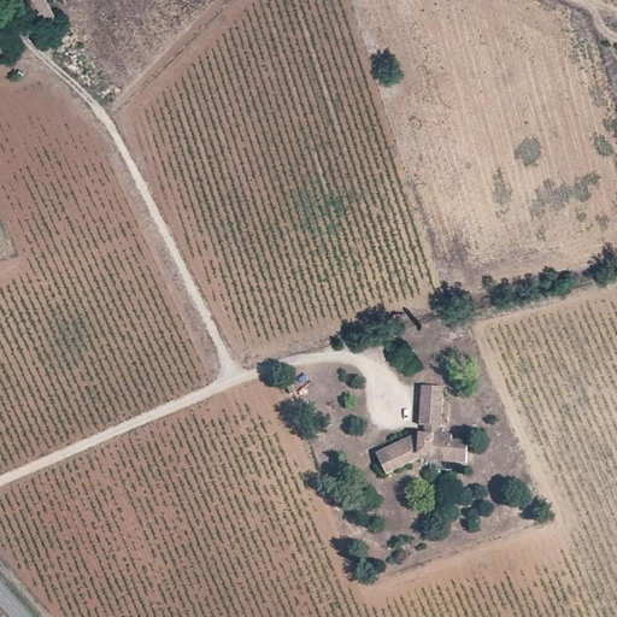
[(56,16),(46,0),(31,0),(39,11),(36,13),(42,24),(56,16)]
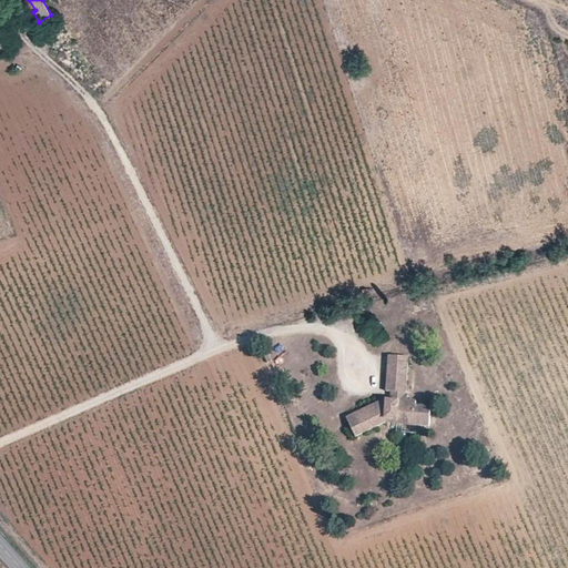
[(409,356),(389,355),(386,389),(406,392),(409,356)]
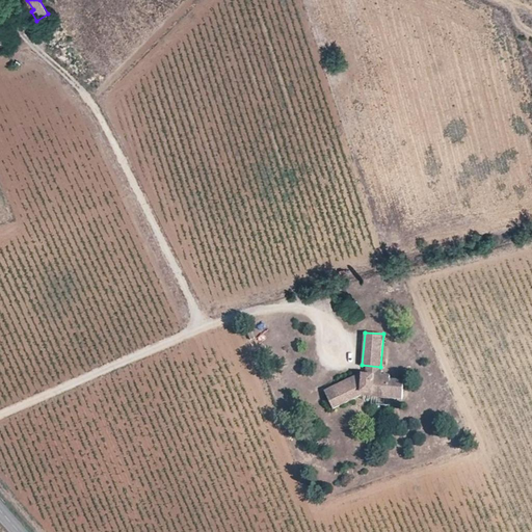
[(362,365),(362,373),(380,374),(380,367),(362,365)]
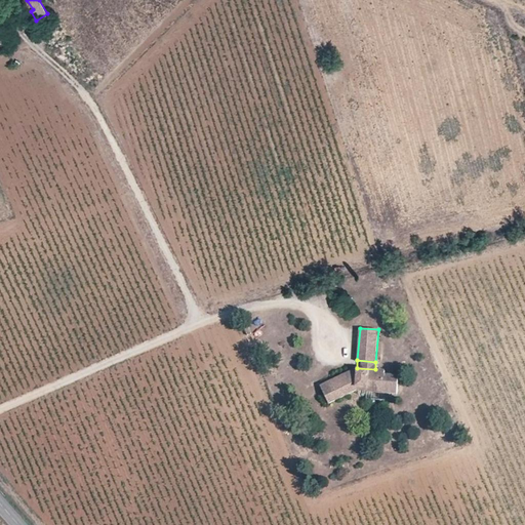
[(357,368),(321,386),(329,403),(357,391),(358,387),(368,388),(367,391),(397,393),(399,374),(385,373),(385,369),(375,369),(357,368)]
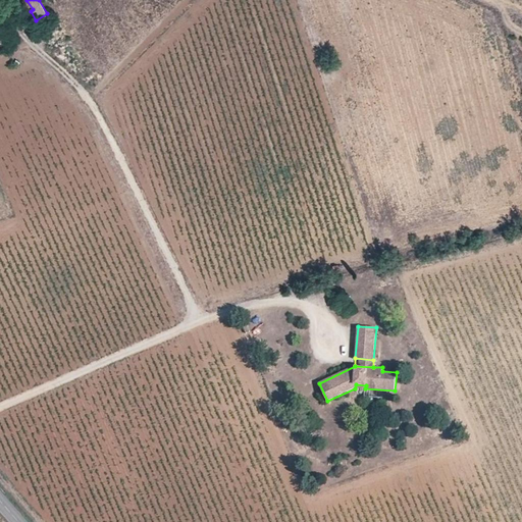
[(395,399),(395,390),(365,388),(364,397),(395,399)]
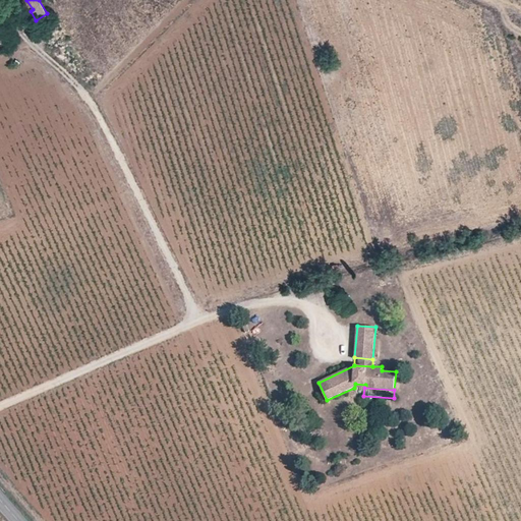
All buildings are outlined.
